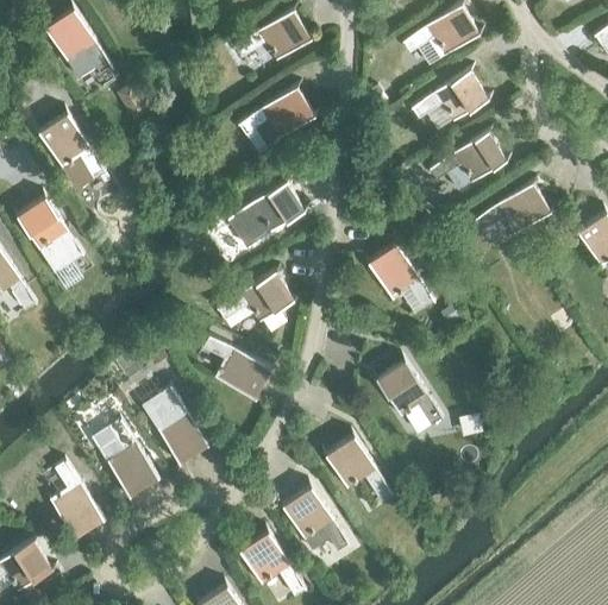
[(459,4),(402,41),(411,52),(418,48),(430,65),(445,55),(480,32),(459,4)]
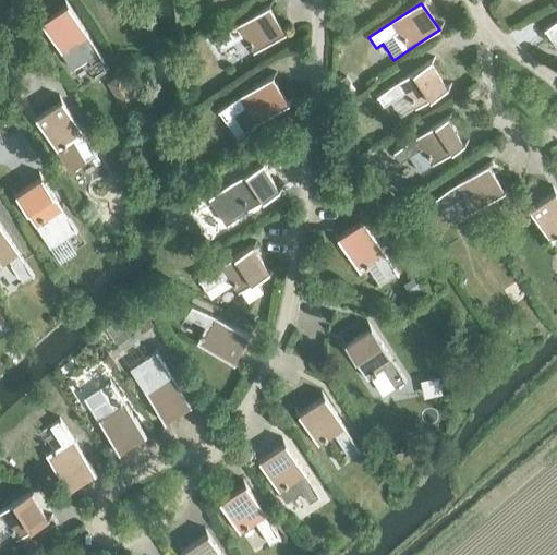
[(88,61),(92,68),(103,60),(68,8),(41,25),(72,72),(88,61)]
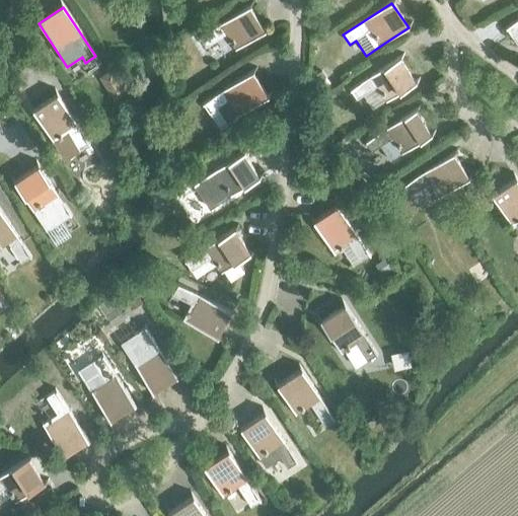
[(226,35),(236,51),(265,32),(248,7),(199,39),(206,49),(226,35)]
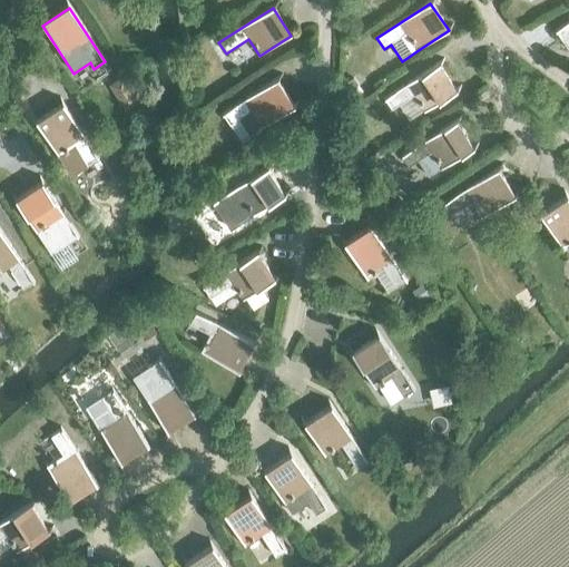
[(568,23),(556,32),(562,44),(568,39),(568,23)]
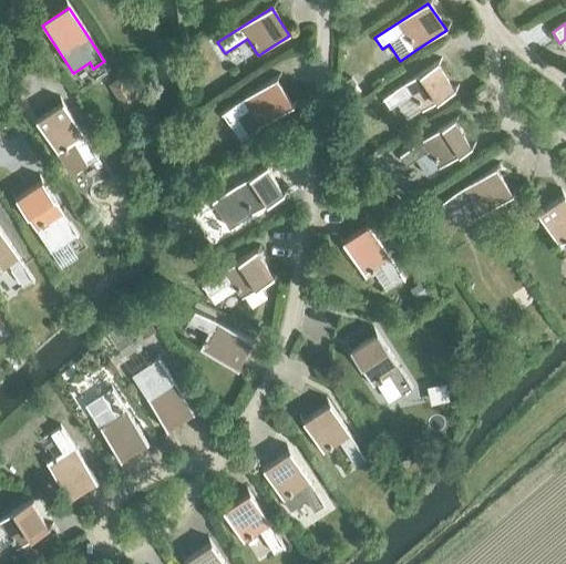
[(412,96),(422,112),(454,92),(436,64),(382,100),(390,111),(412,96)]
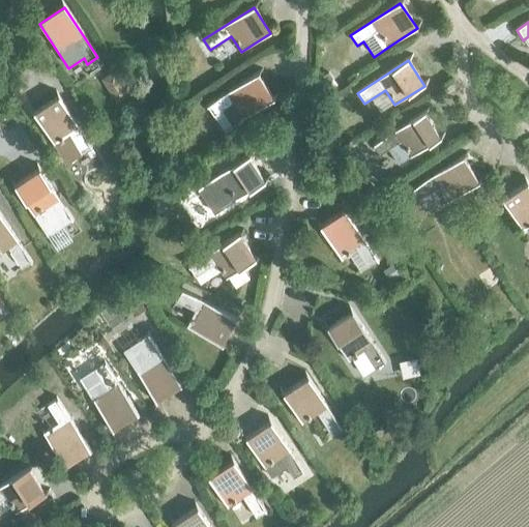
[(113,75),(106,80),(115,92),(121,87),(113,75)]
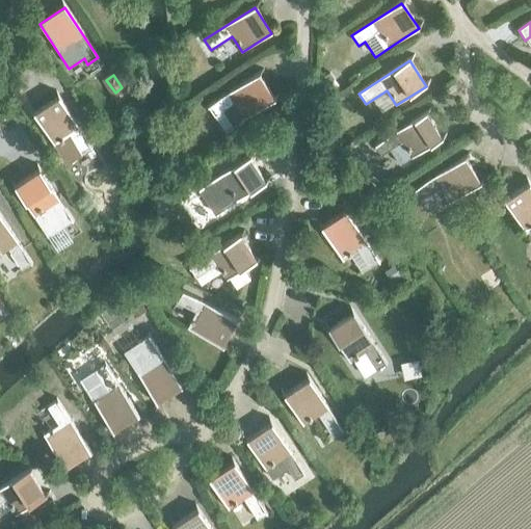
[(258,75),(208,107),(214,118),(226,110),(236,126),(275,101),(258,75)]
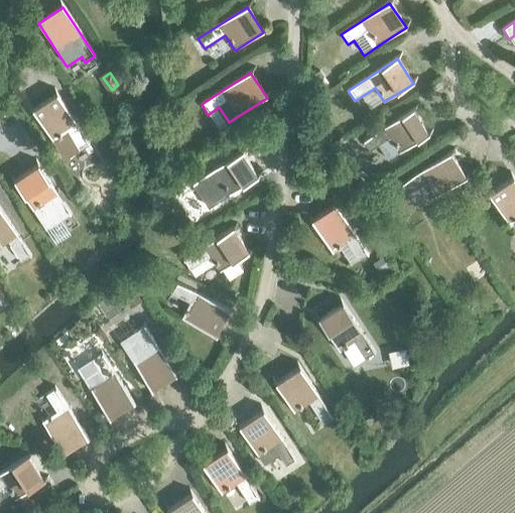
[(32,111),(65,160),(90,144),(57,95),(32,111)]
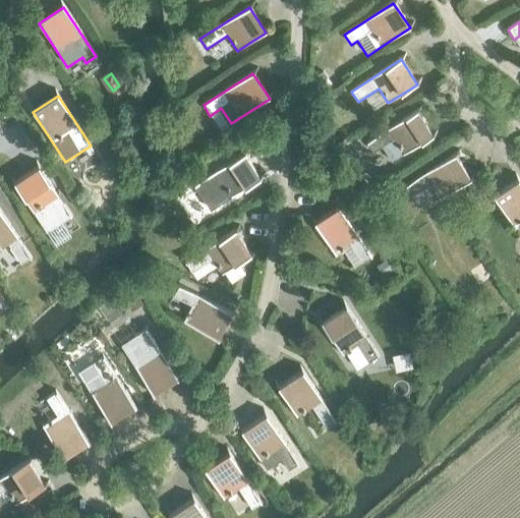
[(394,140),(404,156),(432,136),(416,112),(367,144),(373,154),(394,140)]
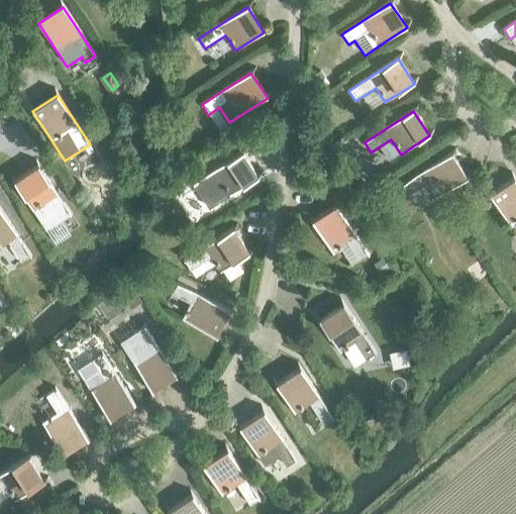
[(97,148),(105,162),(113,156),(106,143),(97,148)]
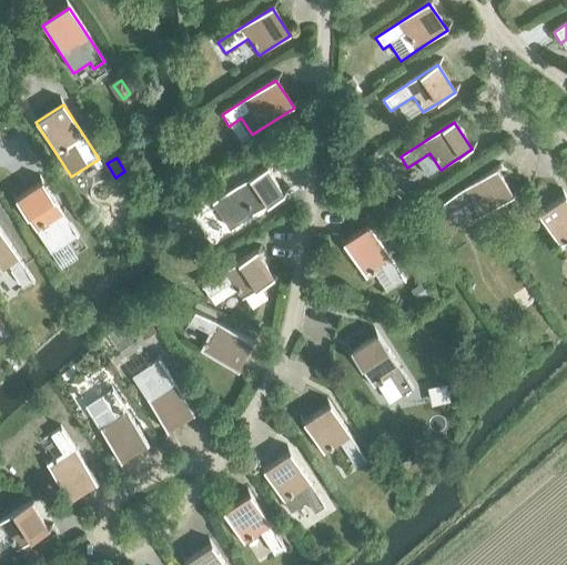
[(265,169),(212,203),(219,214),(230,231),(252,217),(284,195),(265,169)]
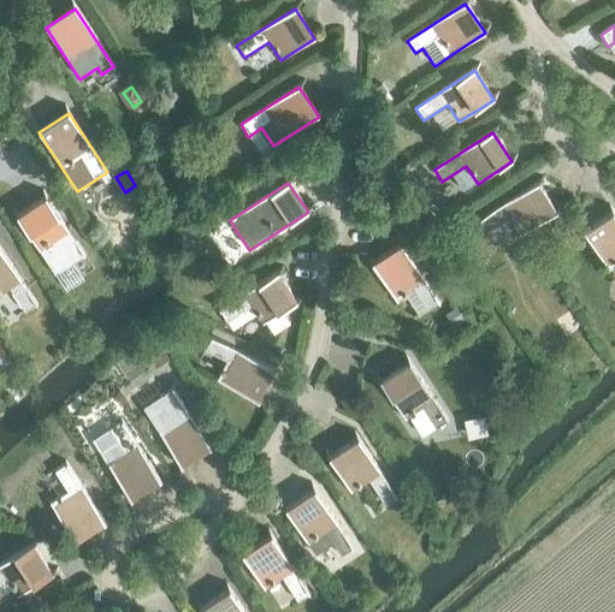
[(507,220),(519,238),(557,213),(537,183),(479,221),(486,233),(507,220)]
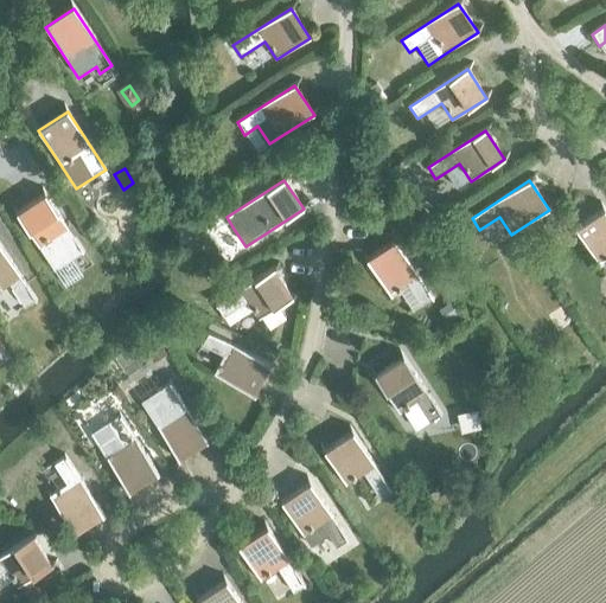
[(17,215),(55,273),(84,252),(46,196),(17,215)]
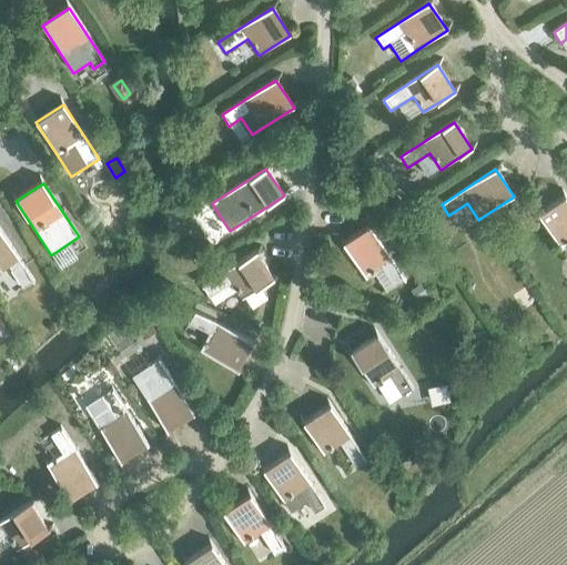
[(566,198),(538,215),(562,251),(566,246),(566,198)]
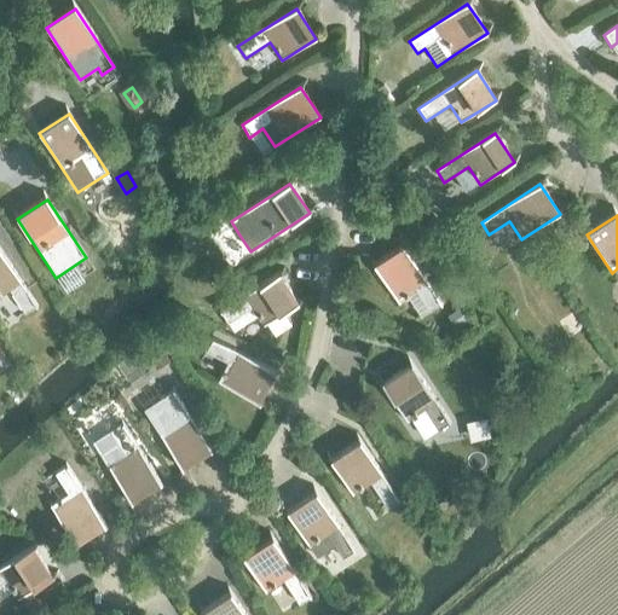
[(185,238),(202,239),(203,222),(186,220),(185,238)]
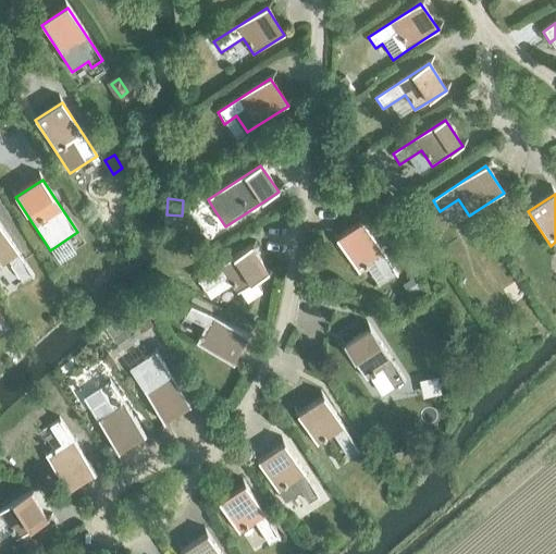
[(386,282),(397,275),(363,222),(336,239),(359,274),(375,263),(386,282)]
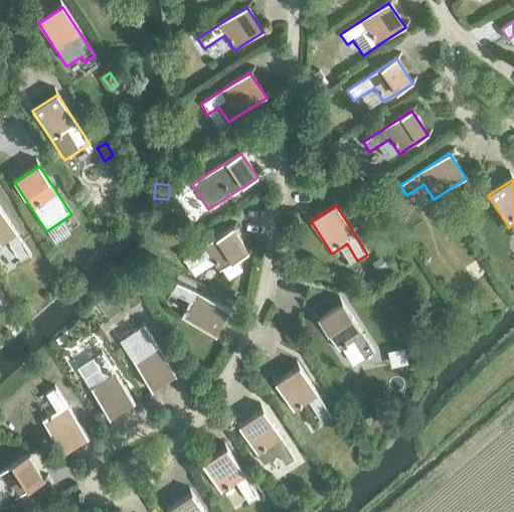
[(21,263),(31,256),(0,208),(0,247),(8,242),(21,263)]
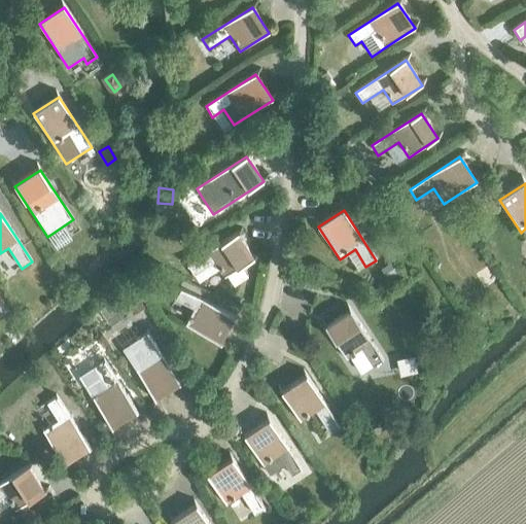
[(238,234),(187,267),(195,277),(215,263),(224,278),(228,277),(234,286),(248,277),(242,267),(254,259),(238,234)]
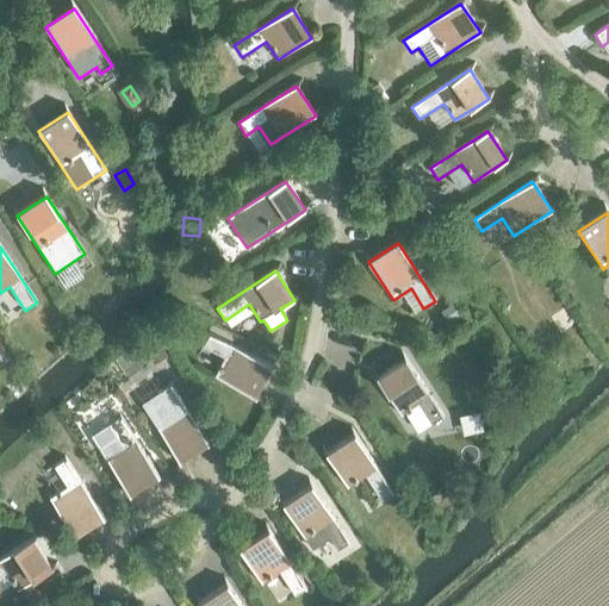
[(215,378),(255,398),(272,367),(210,336),(204,349),(224,360),(215,378)]
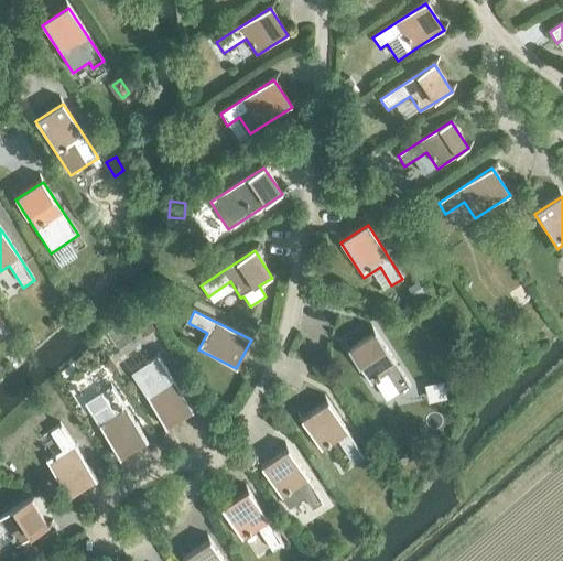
[(399,394),(410,387),(375,333),(348,351),(370,386),(387,375),(399,394)]
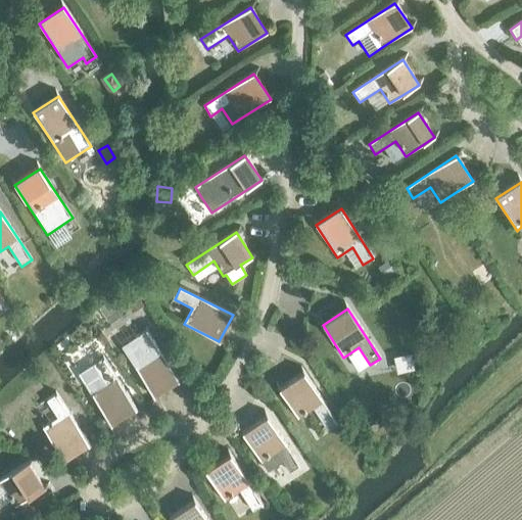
[(137,338),(122,347),(135,368),(154,397),(179,381),(147,331),(137,338)]
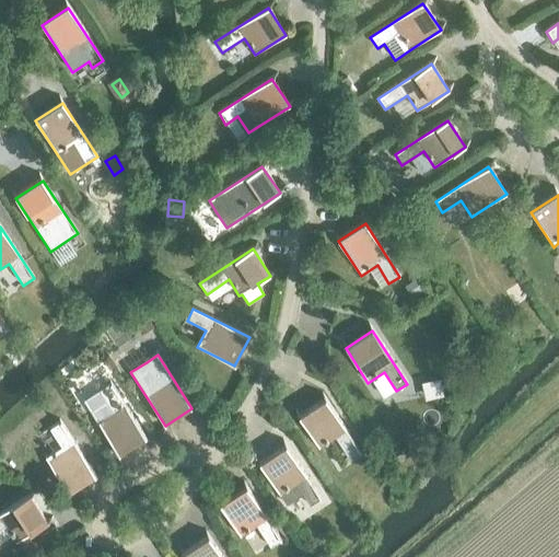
[(421,384),(424,398),(441,395),(438,381),(421,384)]
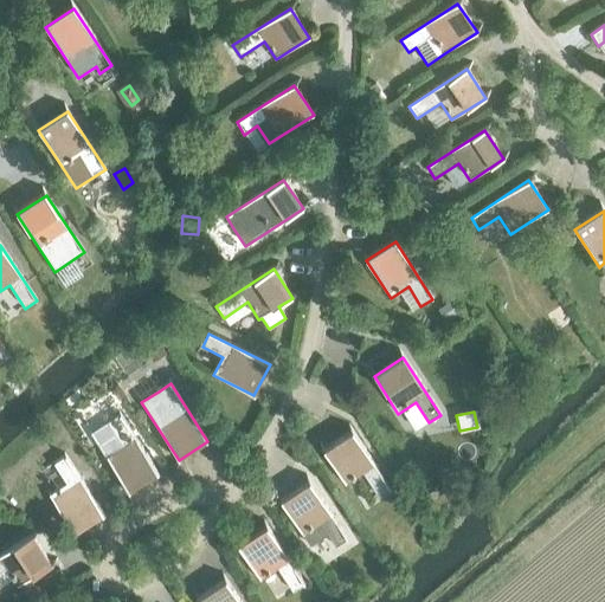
[(107,459),(128,492),(158,473),(121,416),(91,435),(107,459)]
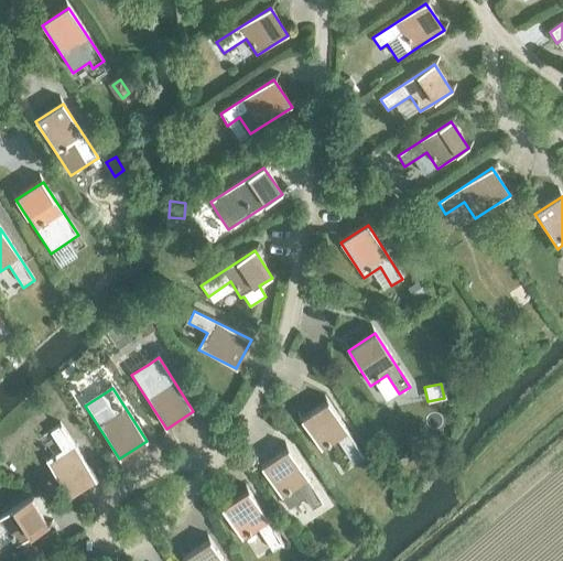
[(352,464),(364,456),(328,403),(301,421),(322,452),(337,442),(352,464)]
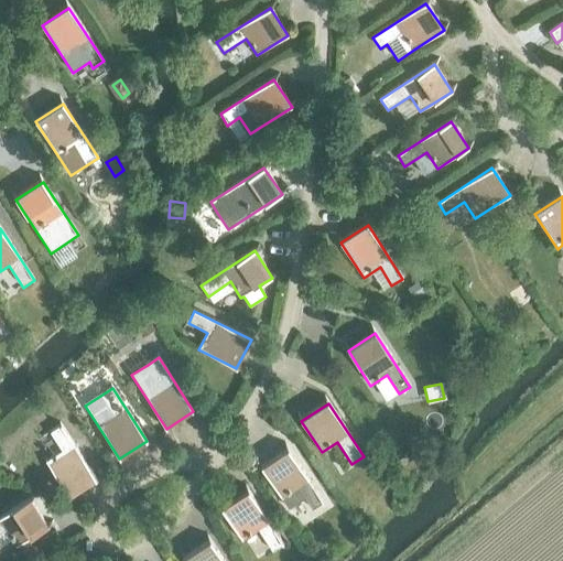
[(46,463),(68,497),(96,479),(62,427),(51,433),(62,452),(46,463)]
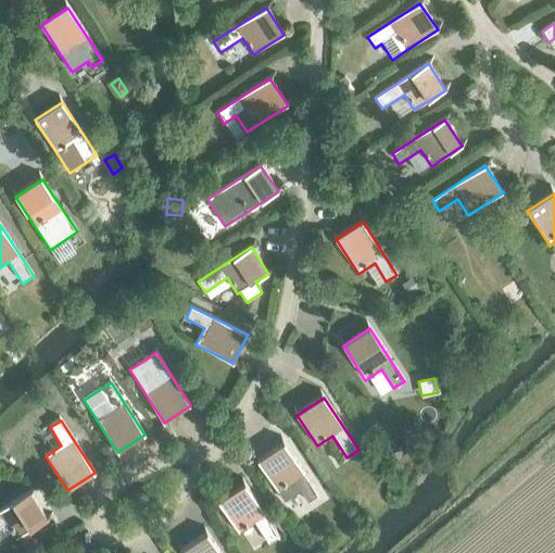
[(285,443),(257,461),(278,492),(285,503),(301,493),(307,503),(318,497),(285,443)]
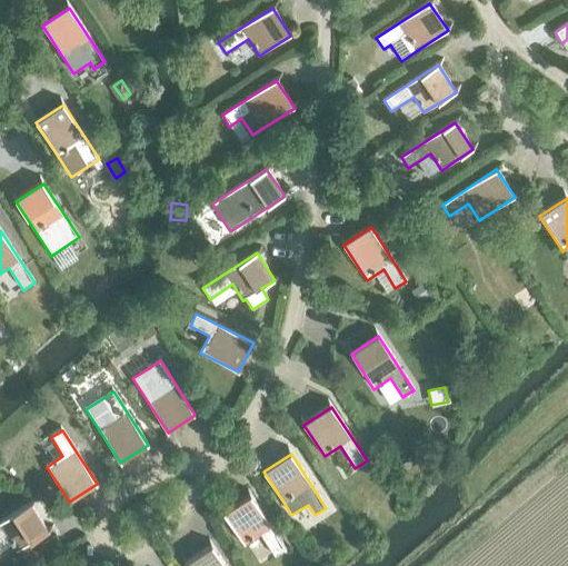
[(275,557),(286,550),(251,496),(223,514),(245,546),(260,535),(275,557)]
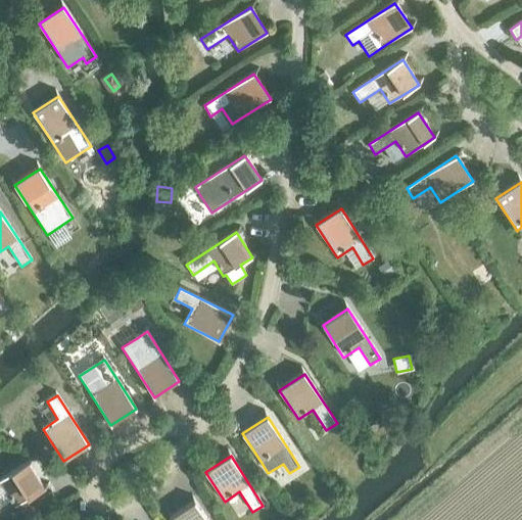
[(29,463),(0,481),(0,515),(14,506),(15,508),(45,488),(29,463)]
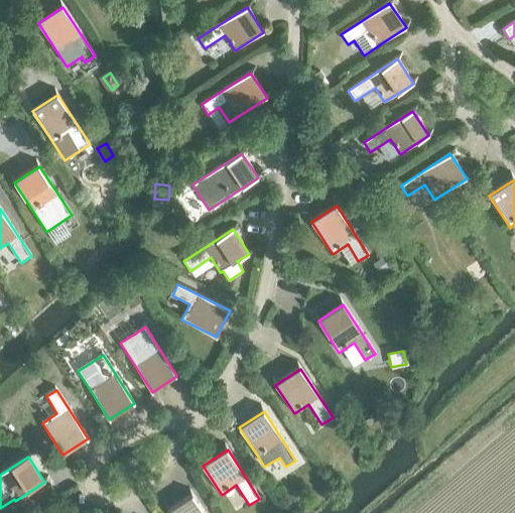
[(204,512),(192,495),(168,512),(204,512)]
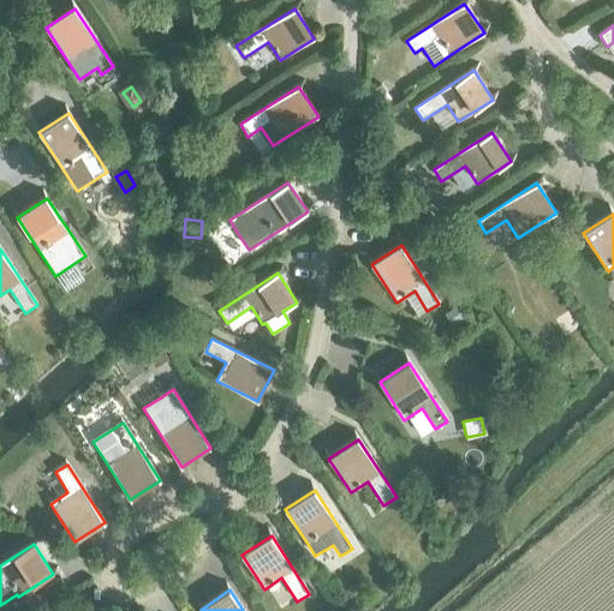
All buildings are outlined.
